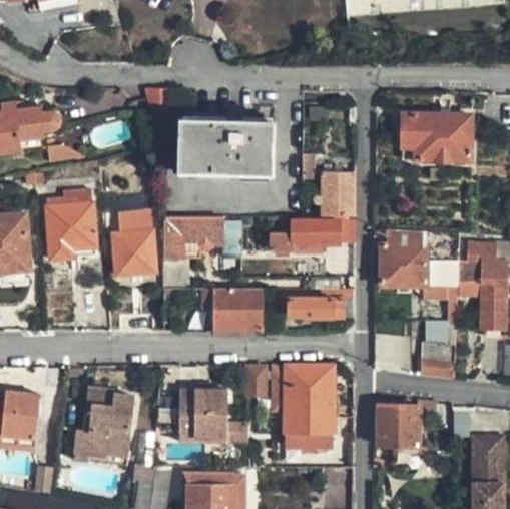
[(25,0),(27,14),(40,12),(39,3),(55,0),(5,0),(6,3),(25,0)]
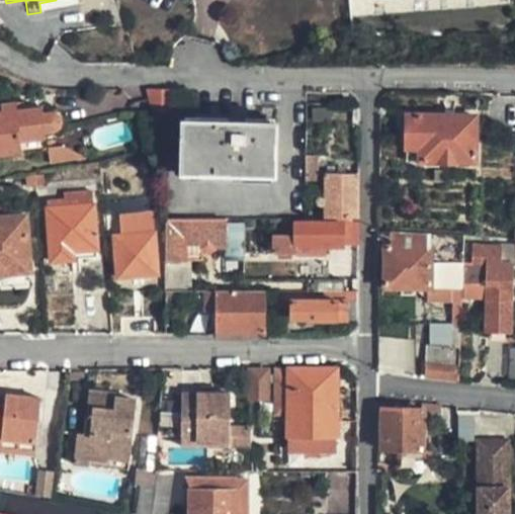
[(56,0),(39,3),(40,12),(78,7),(76,0),(56,0)]
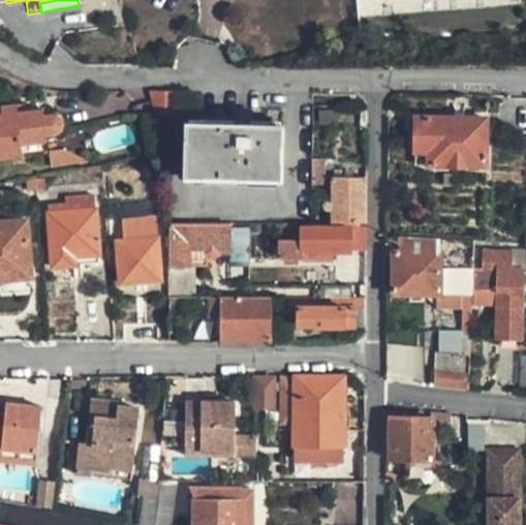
[(178,91),(151,91),(151,103),(154,118),(177,114),(178,91)]
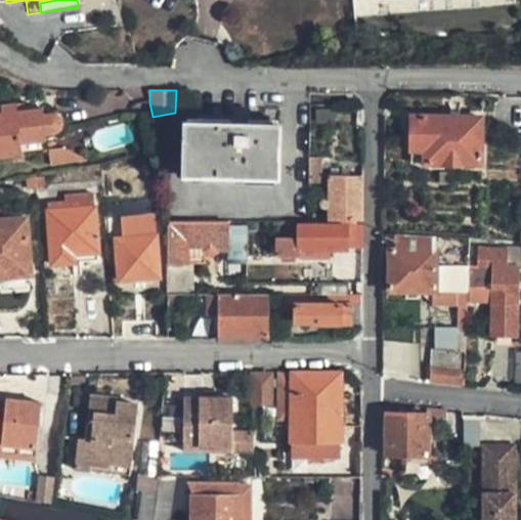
[(0,114),(0,156),(45,152),(43,133),(55,133),(57,131),(60,128),(61,125),(60,119),(59,117),(56,114),(52,112),(41,113),(40,109),(16,112),(14,104),(0,106),(0,114)]
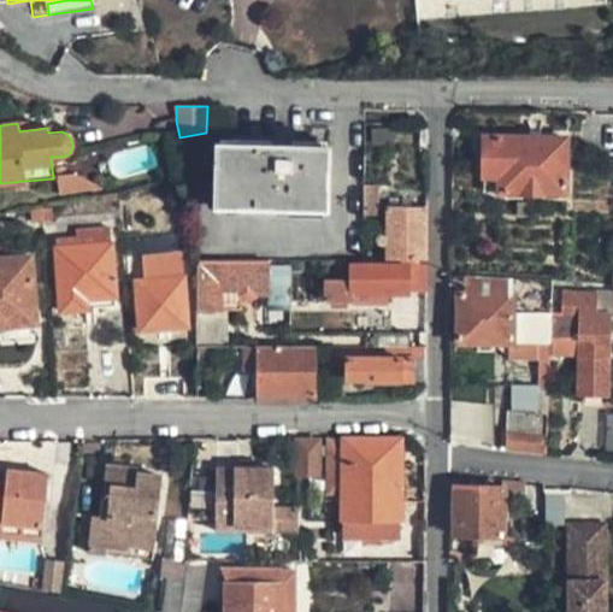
[(561,139),(482,137),(481,176),(504,177),(504,190),(561,190),(561,139)]
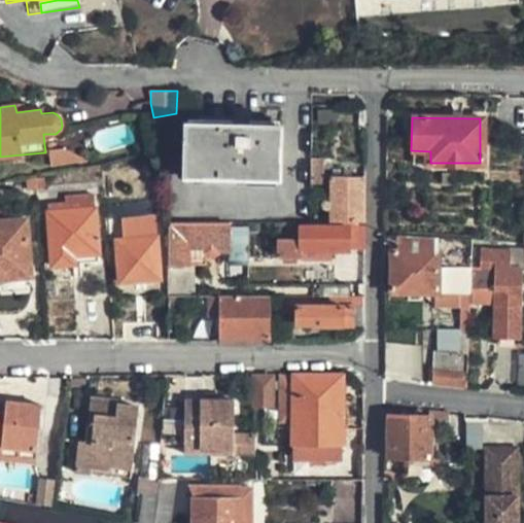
[(283,127),(190,124),(190,146),(182,146),(181,165),(190,165),(189,177),(282,179),(283,127)]
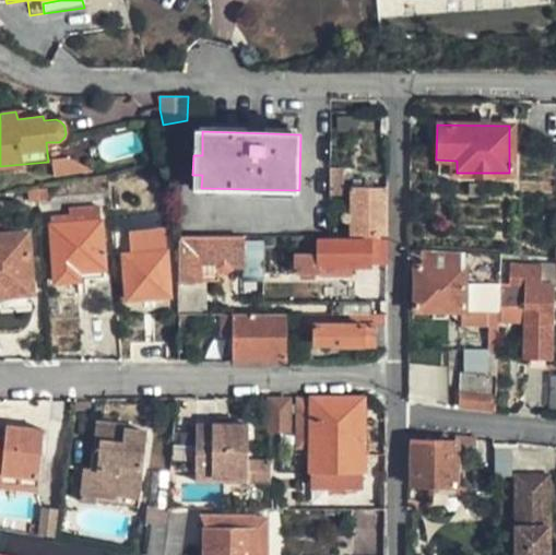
[(334,165),(334,182),(346,182),(345,166),(334,165)]
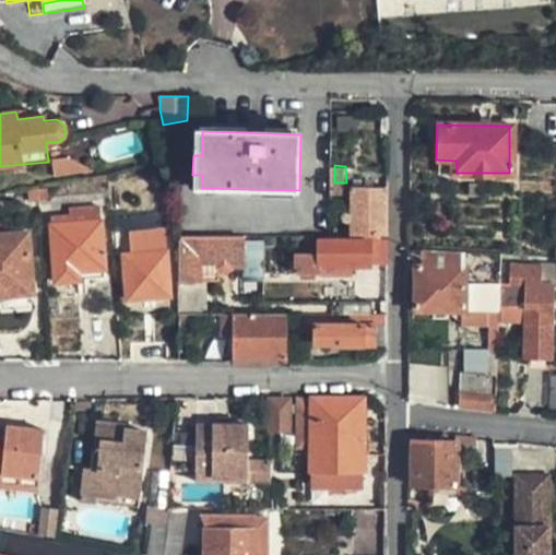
[(46,184),(36,186),(38,198),(48,197),(46,184)]
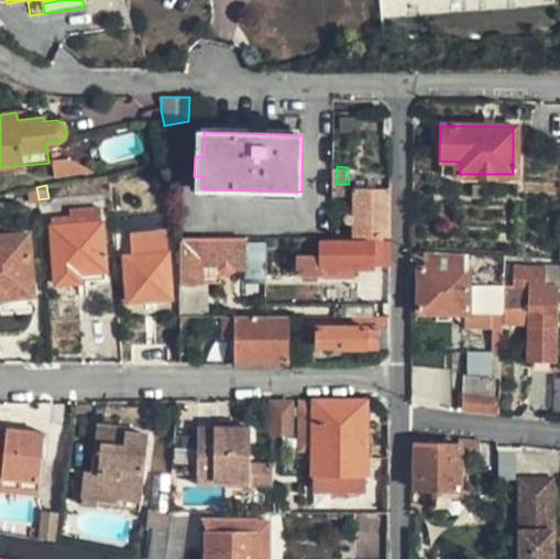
[(29,200),(39,199),(36,187),(26,189),(29,200)]
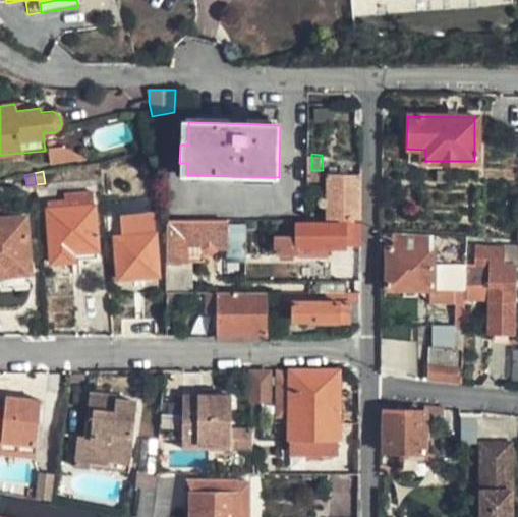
[(330,173),(329,221),(344,221),(360,220),(361,173),(330,173)]
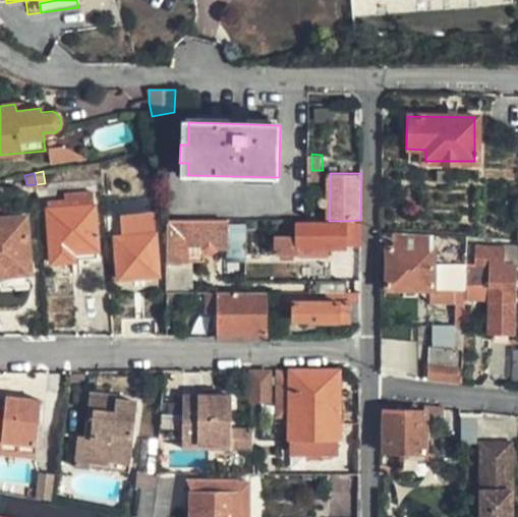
[(47,200),(47,211),(90,207),(89,191),(63,194),(63,199),(47,200)]
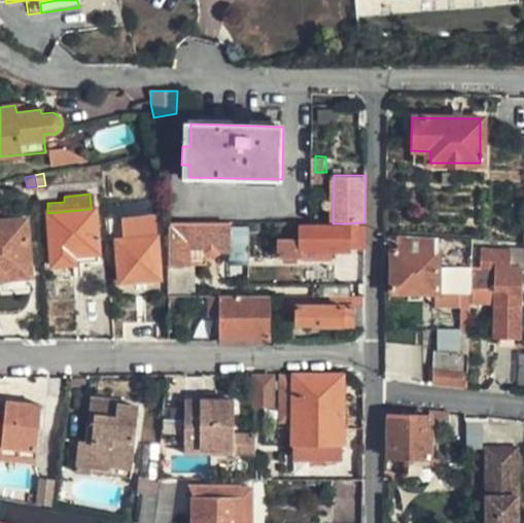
[(91,209),(47,213),(51,267),(96,263),(92,209),(91,209)]
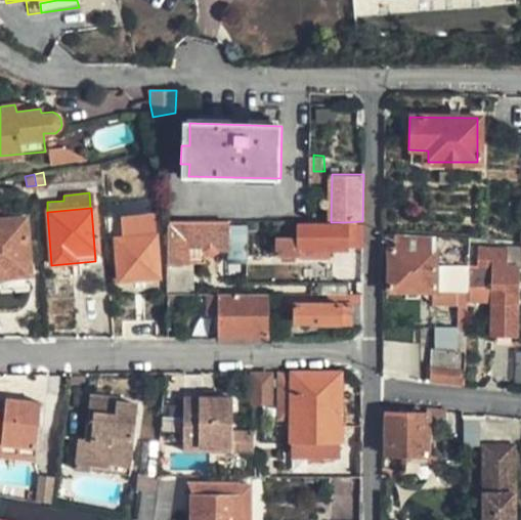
[(0,277),(29,274),(25,219),(0,221),(0,277)]
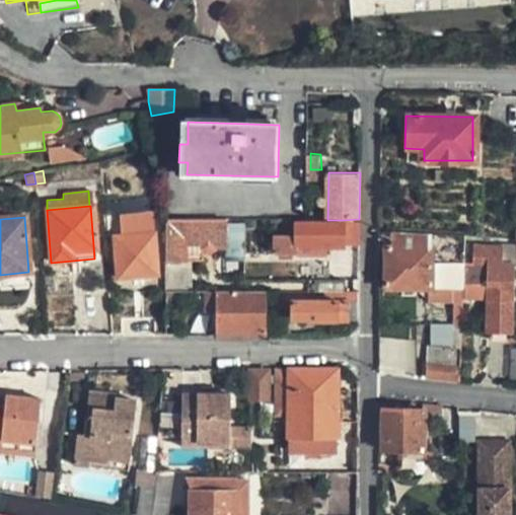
[(226,218),(167,217),(166,262),(193,262),(205,262),(205,251),(208,254),(212,254),(215,252),(217,249),(227,249),(226,226),(226,218)]
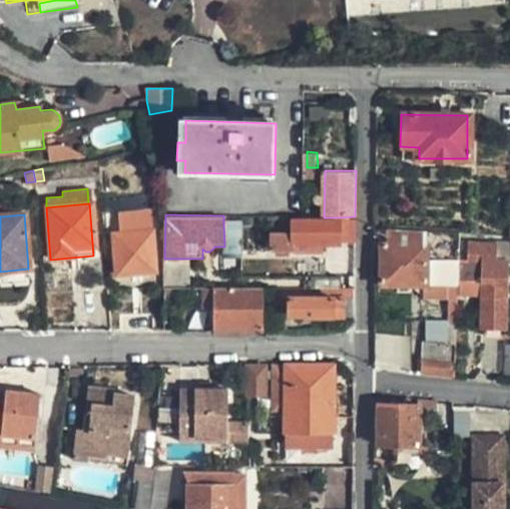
[(270,251),(295,251),(296,243),(323,243),(340,243),(355,243),(355,216),(339,217),(339,222),(324,222),(324,217),(306,216),(301,217),(302,222),(294,221),(294,232),(271,232),(270,251)]
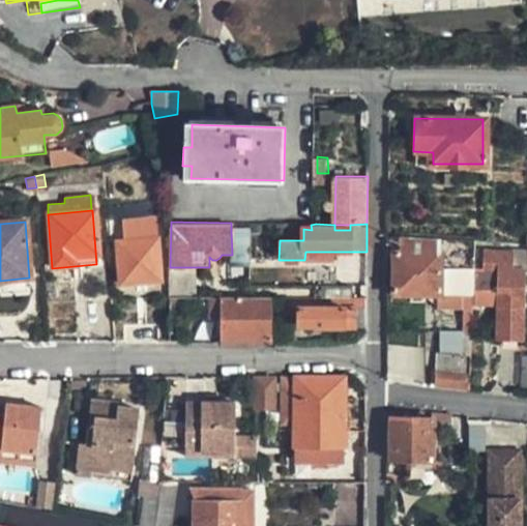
[(120,285),(159,283),(158,266),(156,238),(155,226),(124,228),(125,240),(117,241),(120,285)]
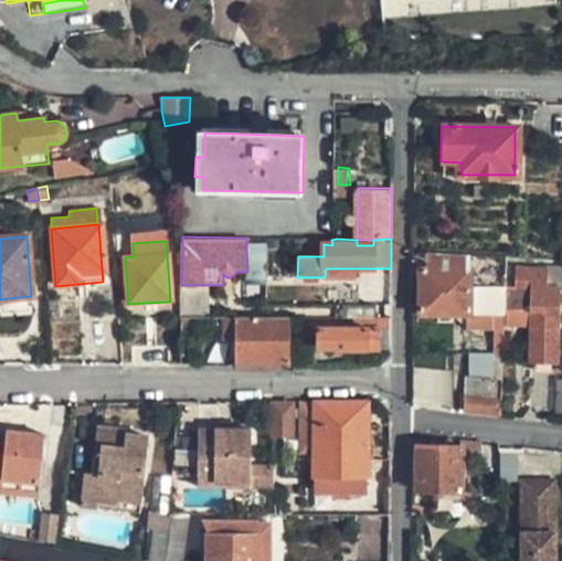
[(414,262),(423,263),(423,270),(423,313),(462,314),(472,314),(490,314),(490,327),(489,358),(489,362),(499,364),(501,315),(501,308),(502,287),(502,271),(470,270),(470,255),(414,251),(414,262)]
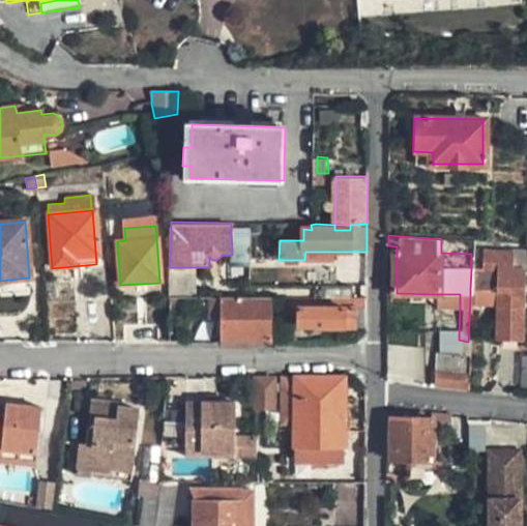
[(164,238),(156,238),(158,266),(166,266),(164,238)]
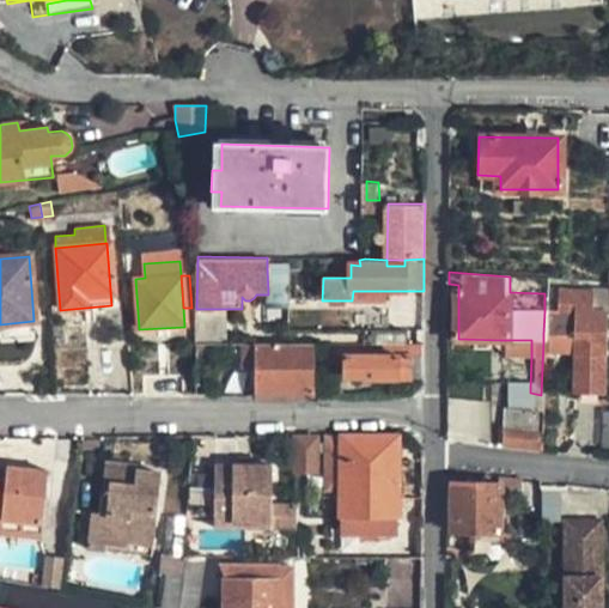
[(544,279),(510,277),(510,292),(544,293),(544,279)]
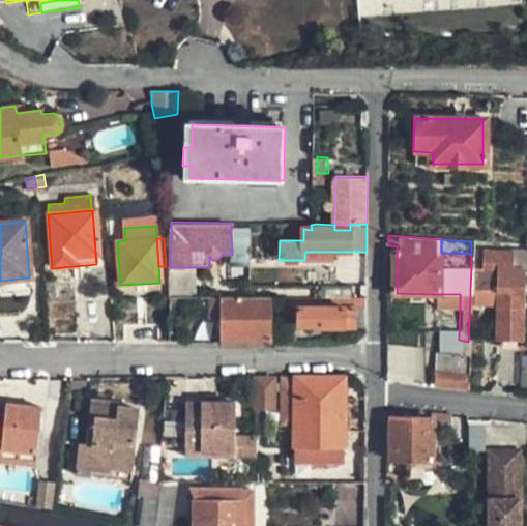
[(333,252),(305,252),(304,260),(332,261),(333,252)]
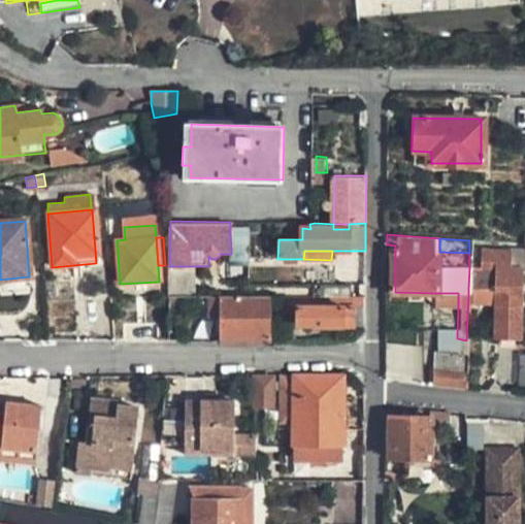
[(468,288),(496,290),(493,338),(520,339),(524,269),(511,268),(511,252),(482,251),(481,269),(469,268),(468,288)]
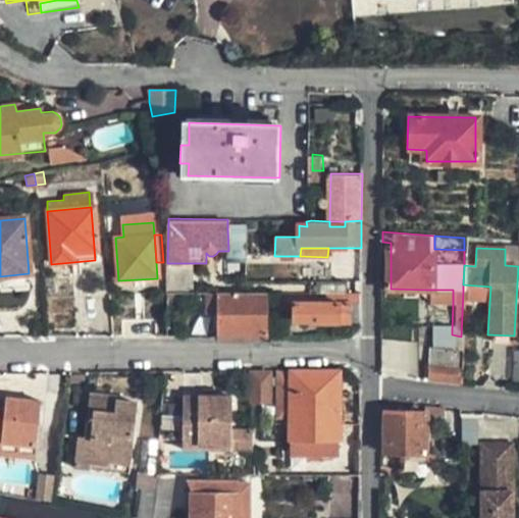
[(194,263),(167,263),(167,289),(193,290),(194,263)]
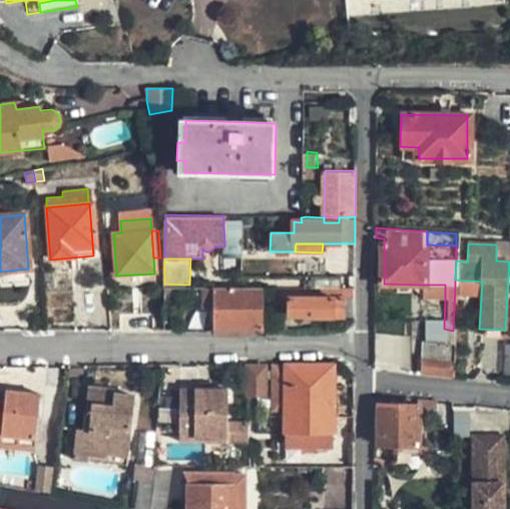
[(419,285),(419,297),(445,297),(445,285),(428,285),(419,285)]
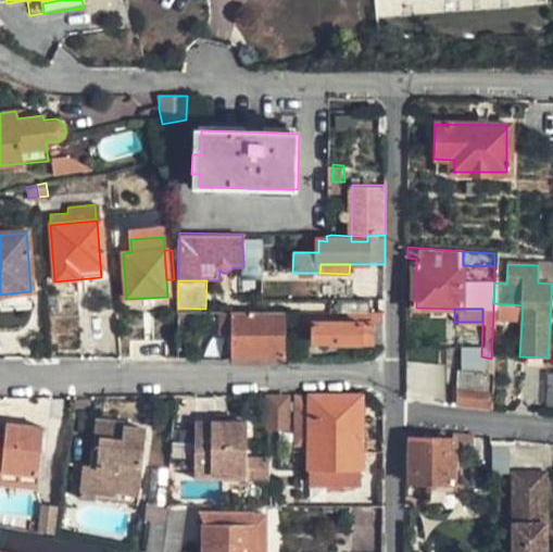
[(284,312),(229,310),(231,359),(284,359),(284,312)]
